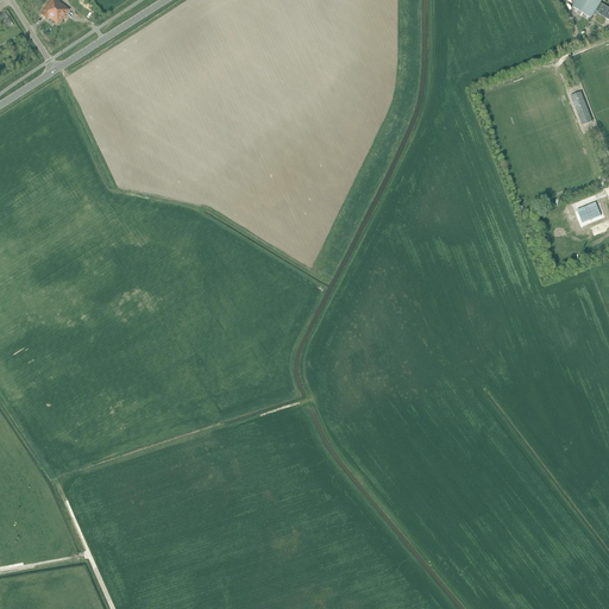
[(54,0),(51,0),(41,14),(45,18),(48,16),(57,24),(68,11),(54,0)]
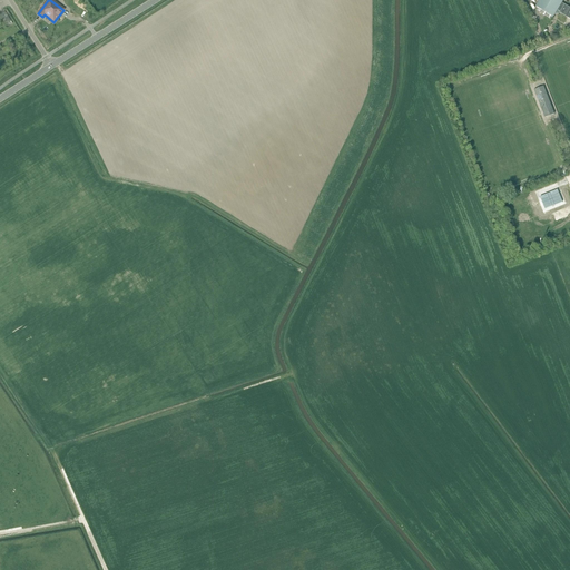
[(556,12),(562,3),(563,0),(539,0),(536,7),(541,10),(540,12),(550,19),(552,17),(553,18),(556,12)]
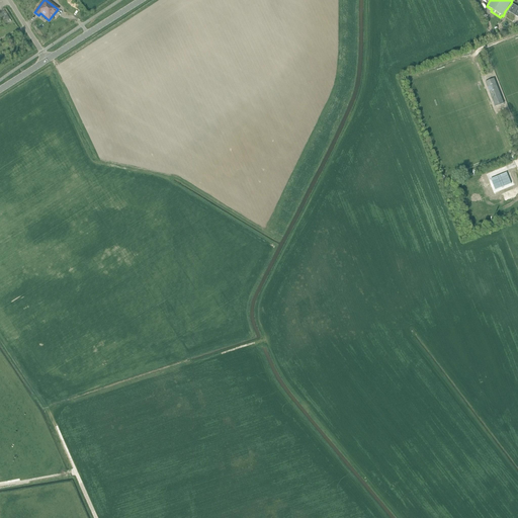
[(517,7),(511,3),(505,11),(508,13),(509,12),(517,17),(517,7)]
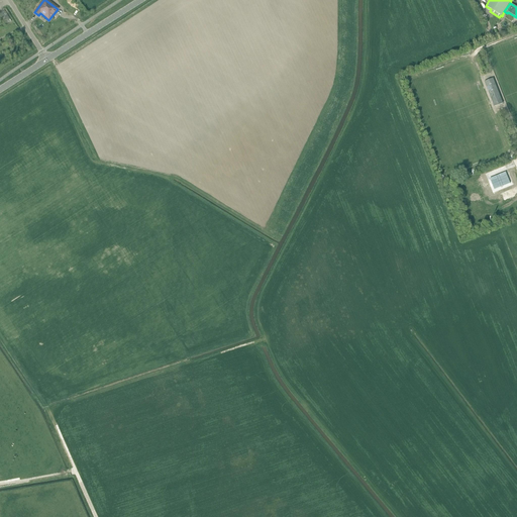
[(493,79),(485,82),(495,107),(503,104),(493,79)]
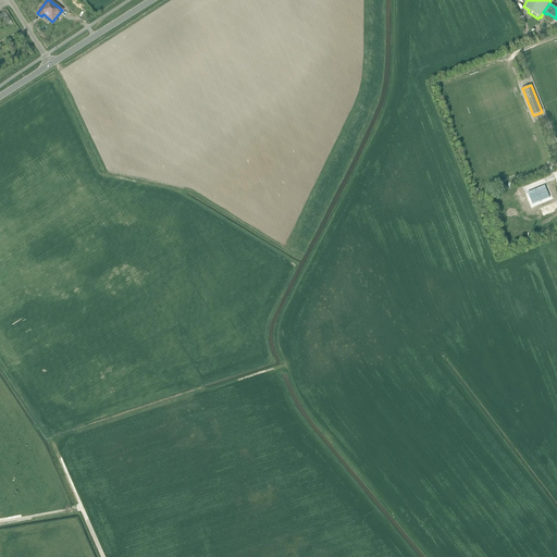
[(545,186),(528,193),(533,205),(549,198),(545,186)]
